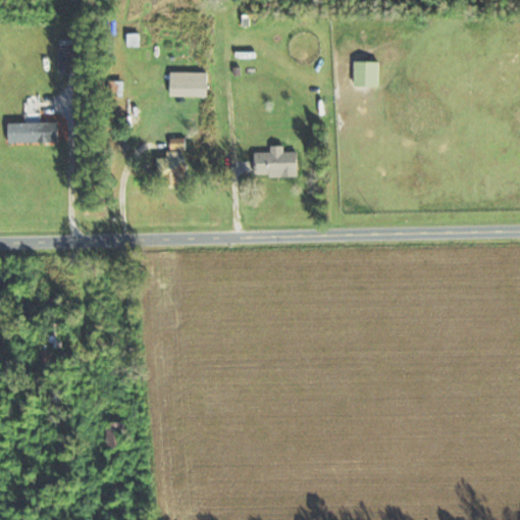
[(378,86),(378,61),(354,61),(353,86),(378,86)]
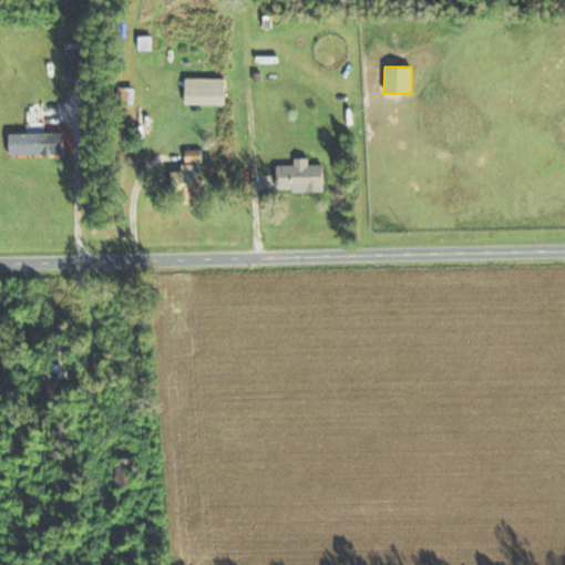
[(225,79),(184,79),(184,104),(225,104),(225,79)]
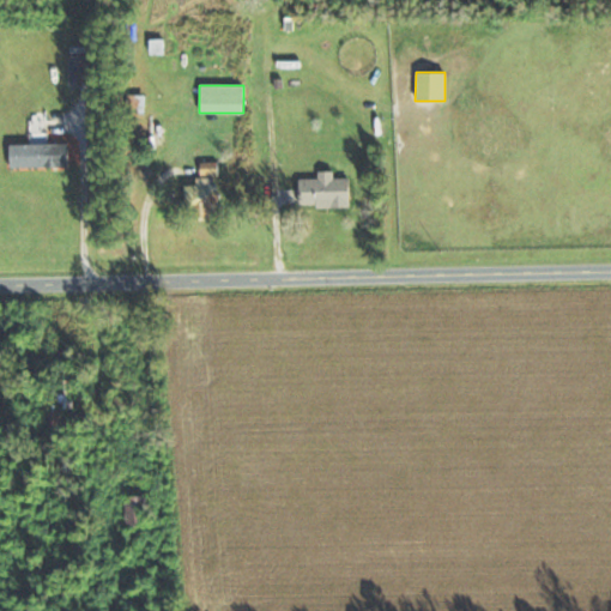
[(145,95),(126,95),(126,114),(145,114),(145,95)]
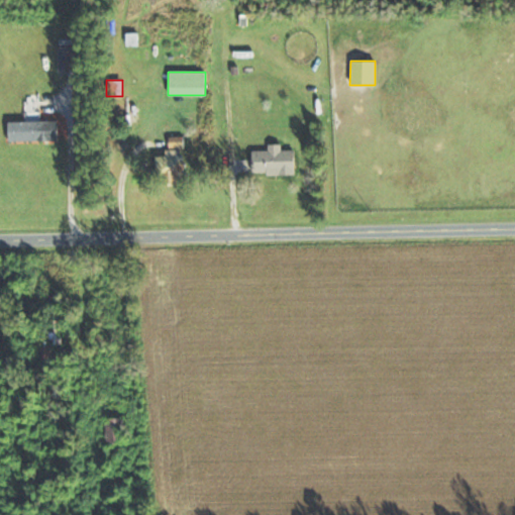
[(294,150),(281,150),(281,144),(268,144),(268,151),(251,151),(251,175),(294,175),(294,150)]
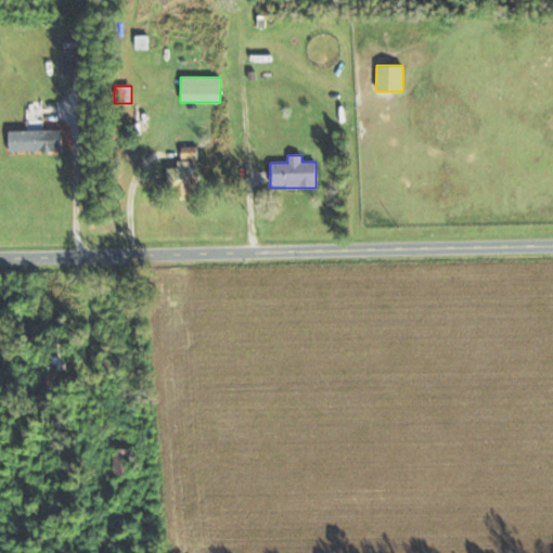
[(197,197),(197,163),(179,163),(179,168),(167,168),(167,197),(197,197)]
